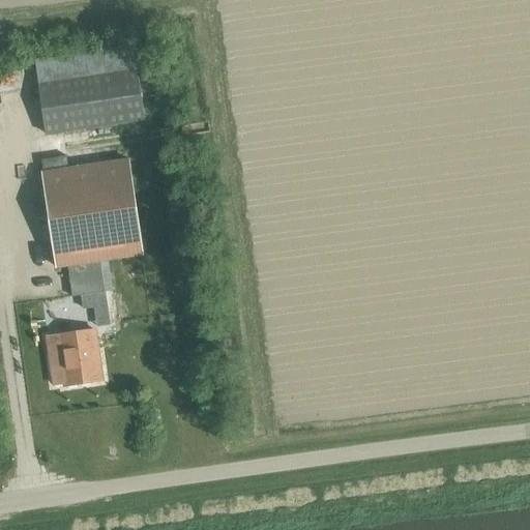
[(33,57),(37,84),(136,69),(133,42),(33,57)]
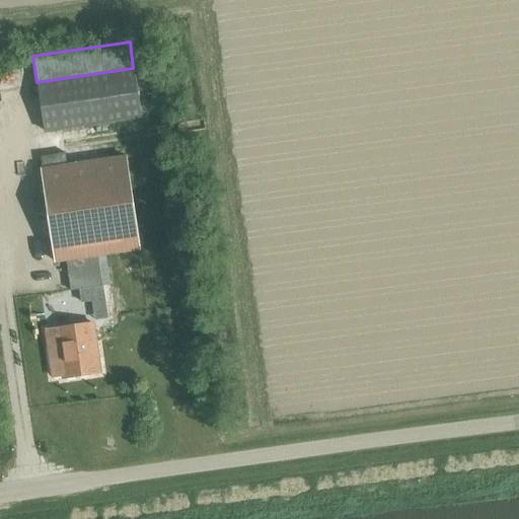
[(133,68),(36,82),(45,132),(141,118),(133,68)]
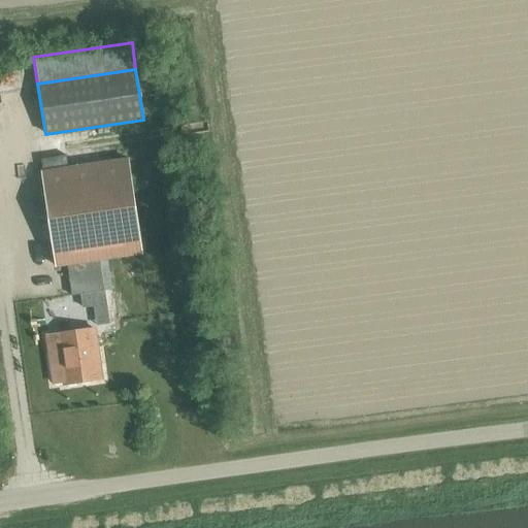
[(41,172),(56,267),(140,255),(126,160),(41,172)]
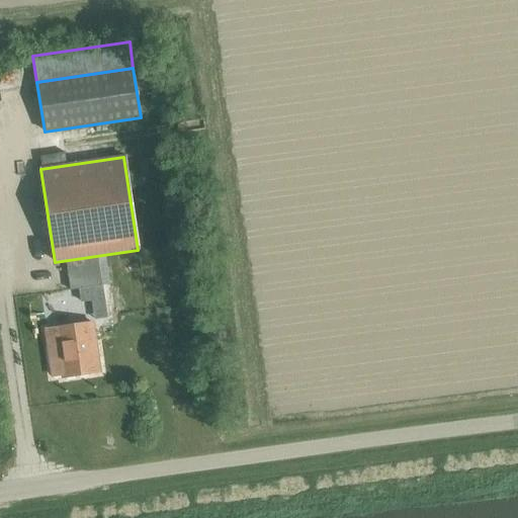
[(101,286),(97,256),(65,260),(70,290),(91,287),(101,286)]
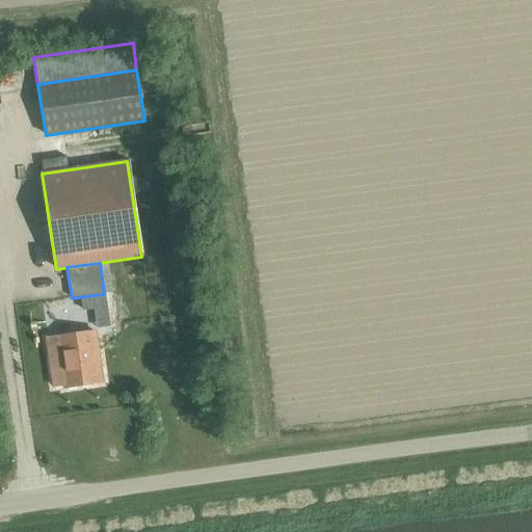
[(58,354),(48,355),(53,387),(63,386),(63,388),(102,382),(94,331),(56,338),(58,354)]
